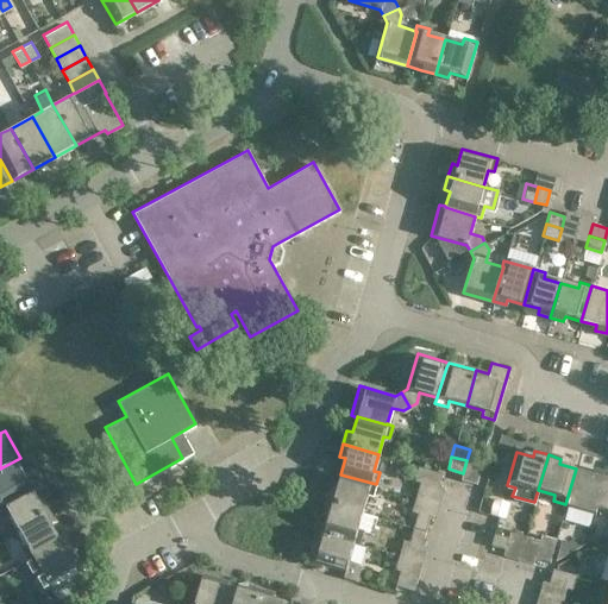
[(27,470),(20,458),(0,469),(0,502),(30,488),(22,473),(27,470)]
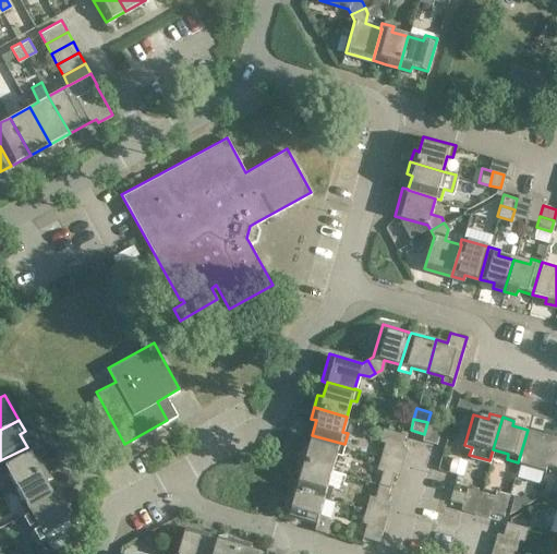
[(378,441),(389,443),(394,430),(383,426),(378,441)]
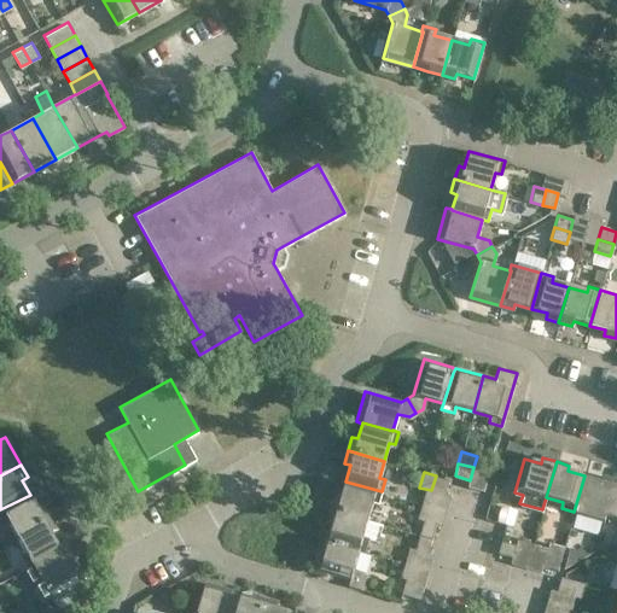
[(600,480),(585,476),(574,512),(604,520),(605,514),(604,514),(615,478),(601,474),(600,480)]
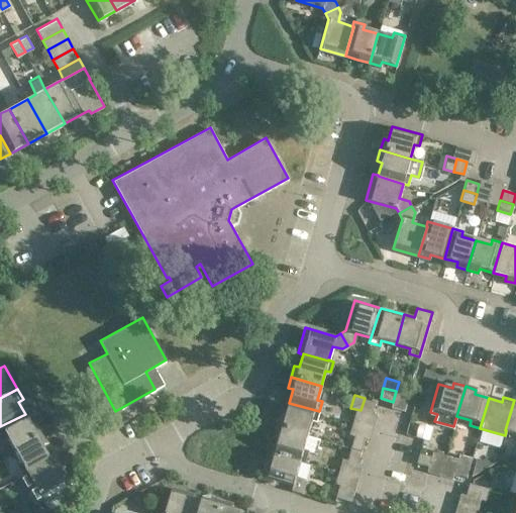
[(375,401),(365,398),(360,410),(371,413),(375,401)]
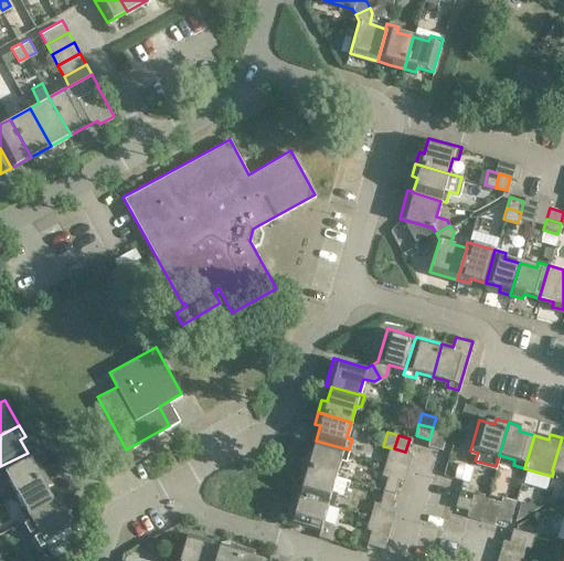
[(563,437),(562,437),(552,470),(553,470),(563,473),(563,437)]
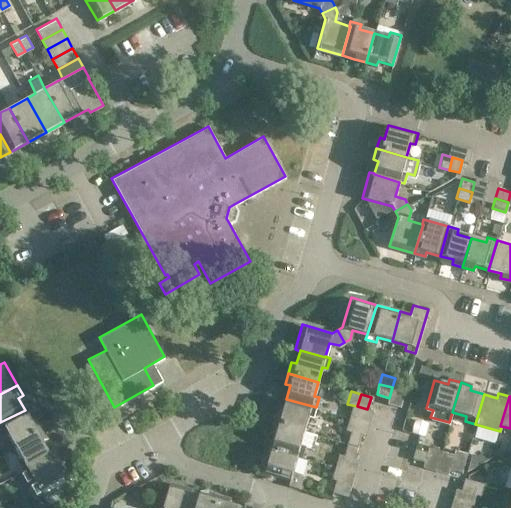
[(316,407),(286,399),(282,412),(278,410),(274,421),(304,430),(309,415),(313,417),(316,407)]
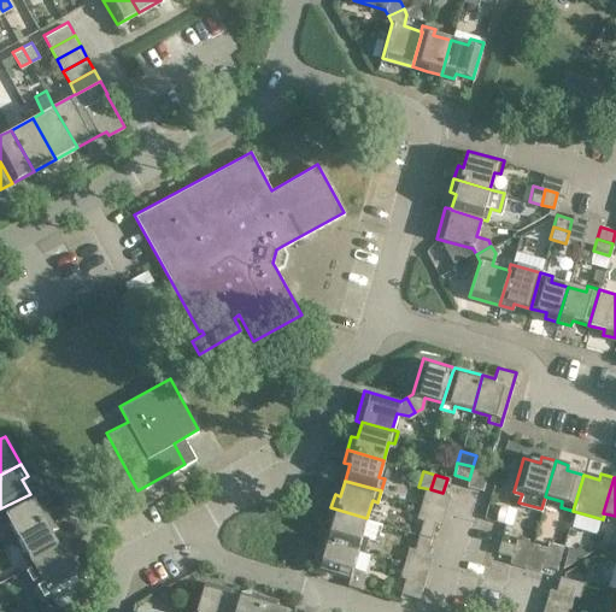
[(37,508),(30,494),(0,508),(0,516),(4,522),(9,519),(17,535),(50,517),(44,505),(37,508)]
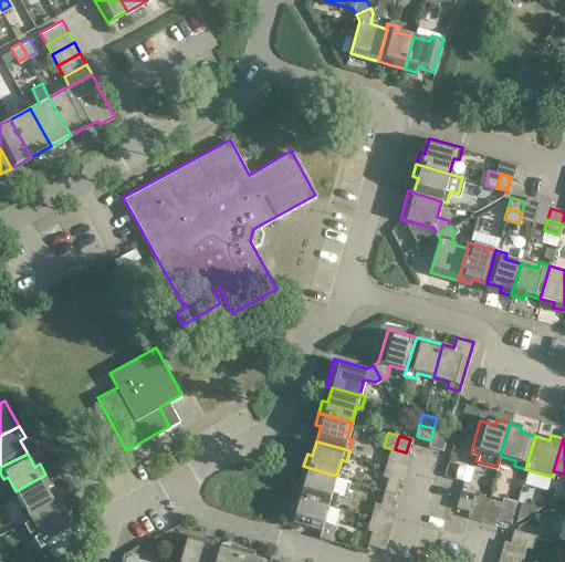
[(349,479),(336,476),(303,466),(300,478),(305,479),(301,495),(328,502),(328,503),(334,505),(337,492),(345,495),(349,479)]
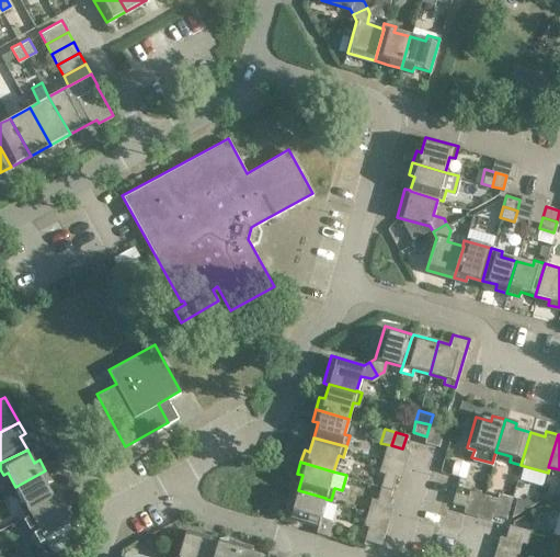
[(52,481),(45,470),(15,487),(24,501),(19,504),(25,514),(30,511),(29,511),(54,497),(47,484),(52,481)]
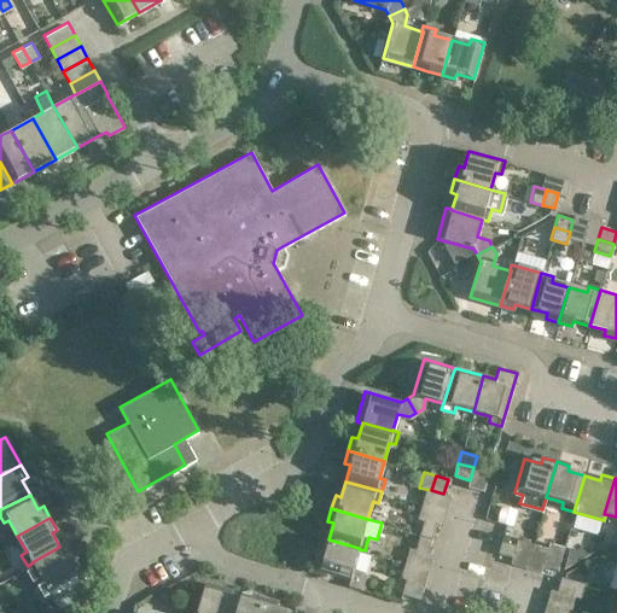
[(424,519),(419,533),(431,537),(436,523),(424,519)]
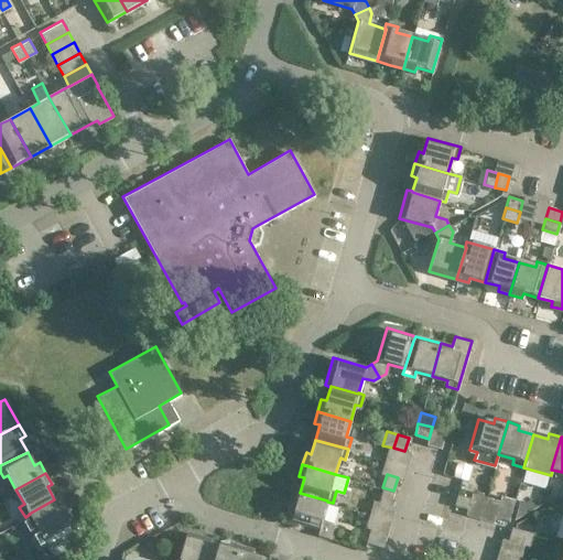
[(393,491),(382,487),(379,501),(390,504),(393,491)]
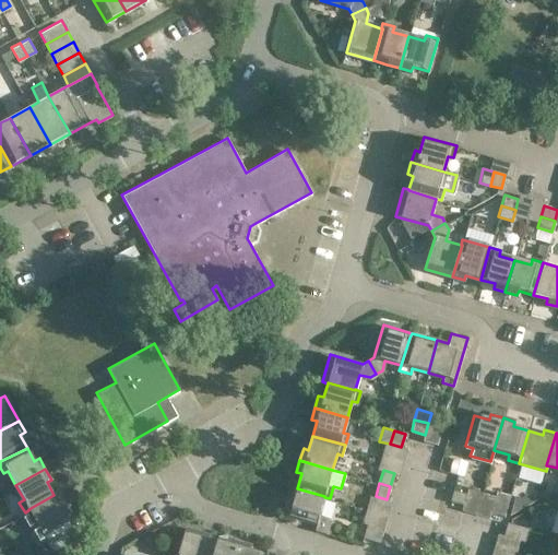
[(293,486),(284,514),(317,523),(315,529),(325,532),(330,518),(320,515),(324,497),(324,496),(297,488),(293,486)]
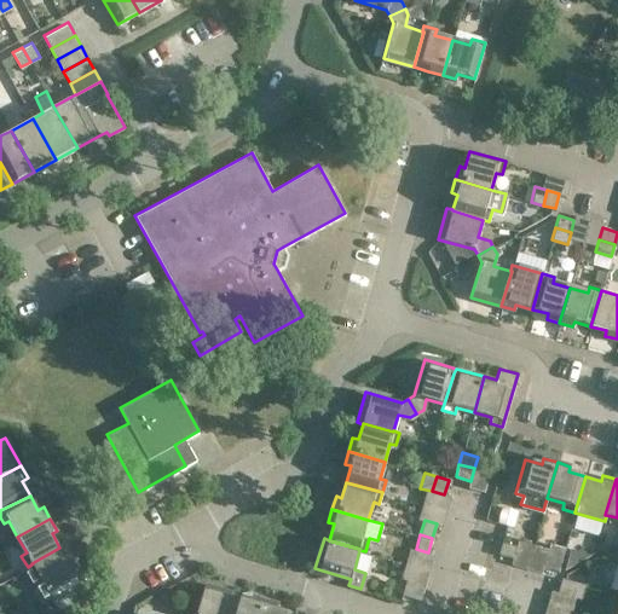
[(502,540),(498,552),(512,557),(510,562),(527,567),(533,544),(518,539),(515,545),(502,540)]
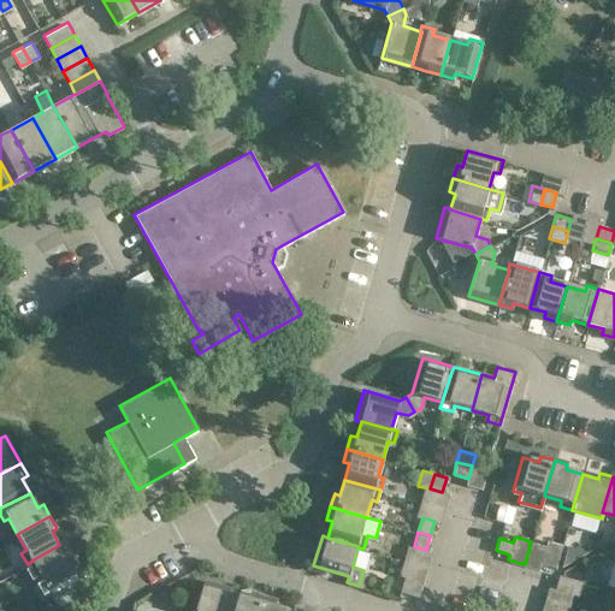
[(531,541),(525,564),(539,569),(540,563),(544,551),(559,555),(562,544),(547,539),(545,545),(531,541)]
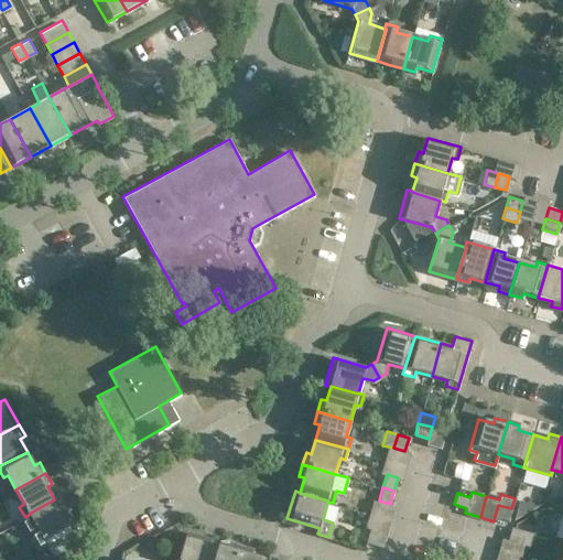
[(58,497),(54,499),(29,514),(30,514),(39,530),(29,536),(36,550),(46,545),(43,539),(73,523),(58,497)]
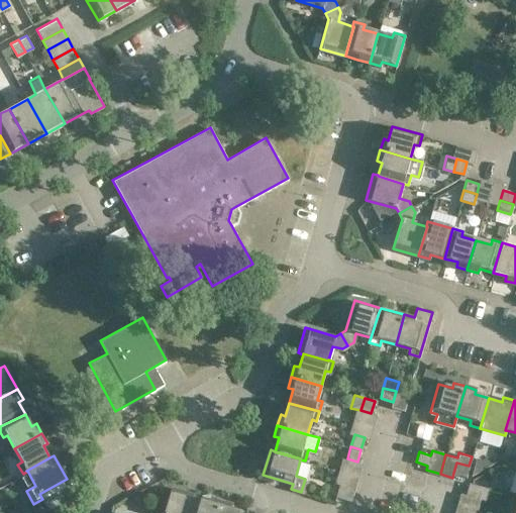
[(477,457),(472,475),(494,462),(477,457)]
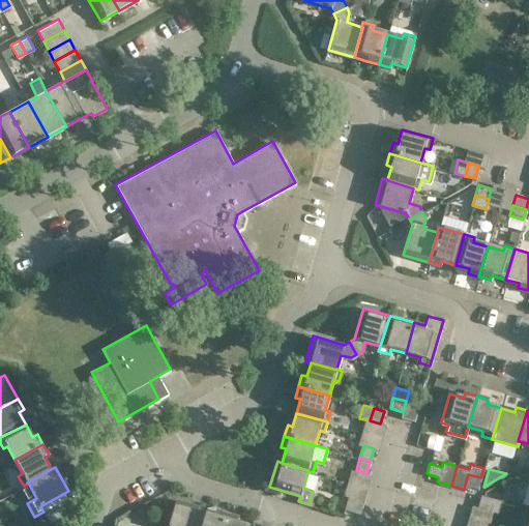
[(480,477),(468,474),(465,485),(477,489),(480,477)]
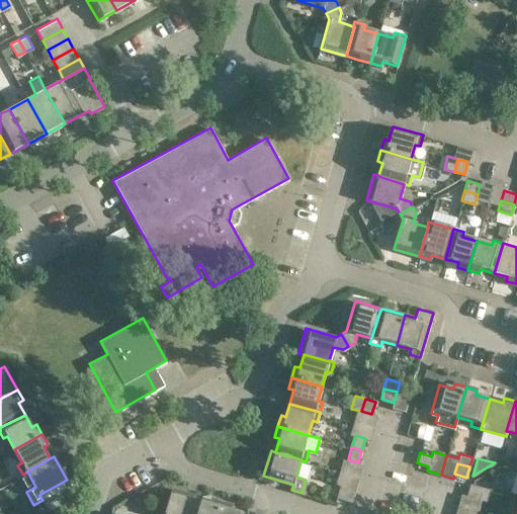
[(337,492),(353,497),(359,475),(339,469),(337,479),(341,480),(337,492)]
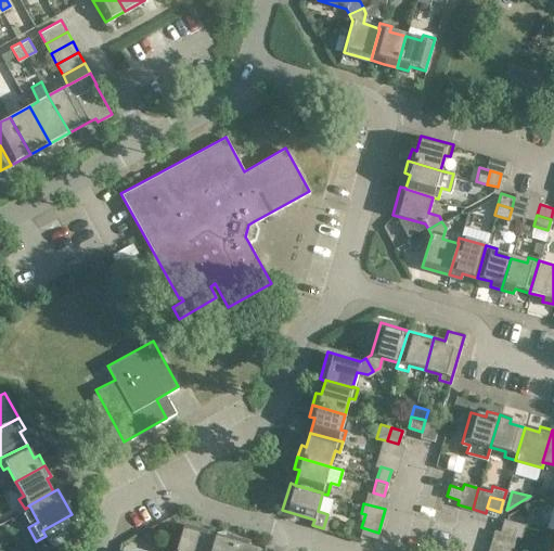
[(503,517),(500,529),(499,530),(510,534),(514,521),(503,517)]
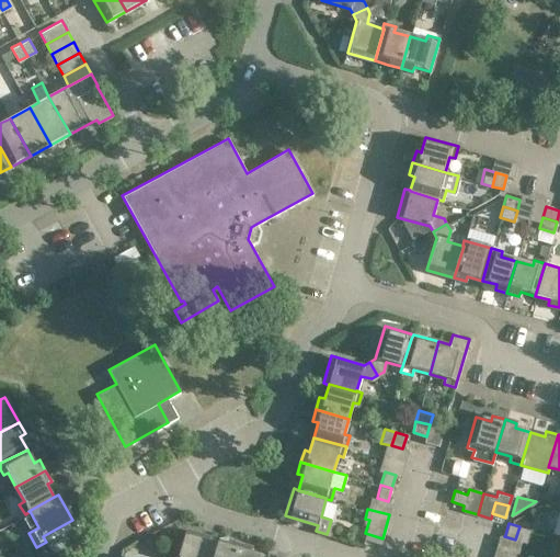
[(530,530),(520,526),(515,540),(526,543),(530,530)]
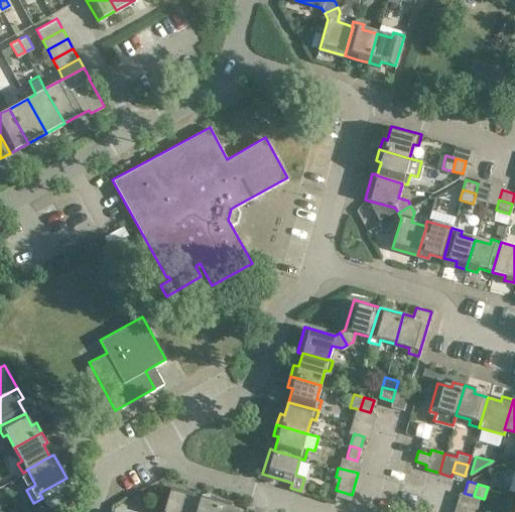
[(163,511),(190,511),(196,498),(198,493),(171,486),(163,511)]
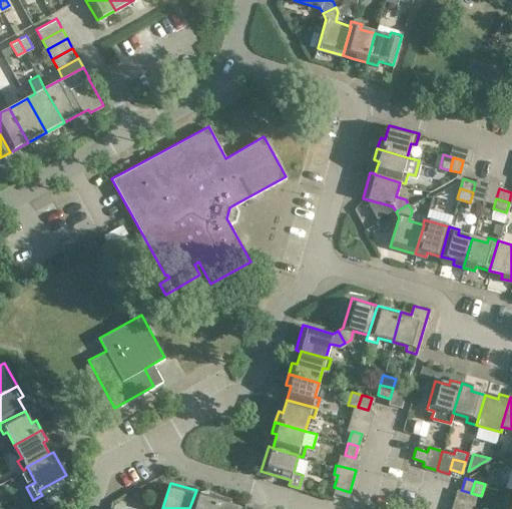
[(207,499),(194,495),(189,508),(215,508),(219,497),(208,494),(207,499)]
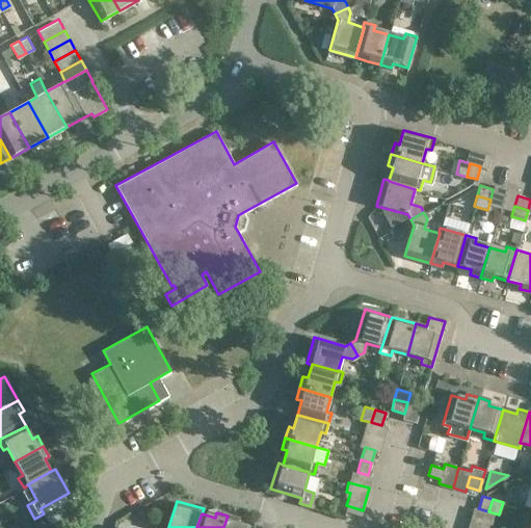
[(239,519),(228,516),(223,527),(251,527),(238,524),(239,519)]
